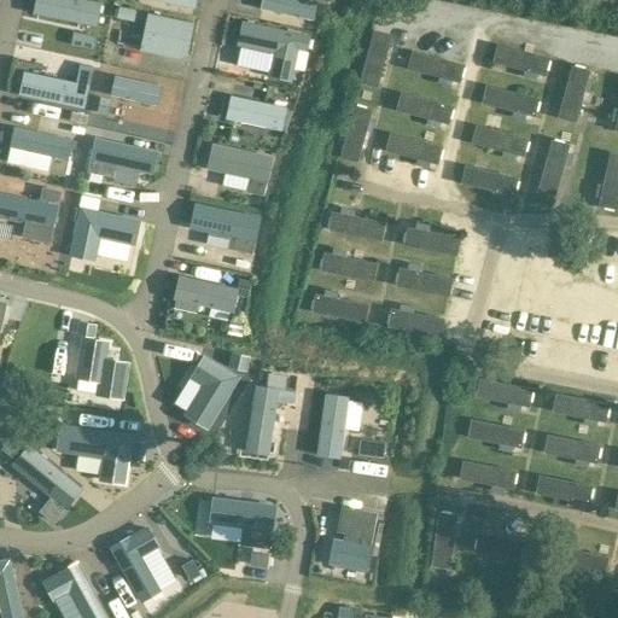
[(92,0),(35,0),(33,12),(97,27),(101,3),(92,0)]
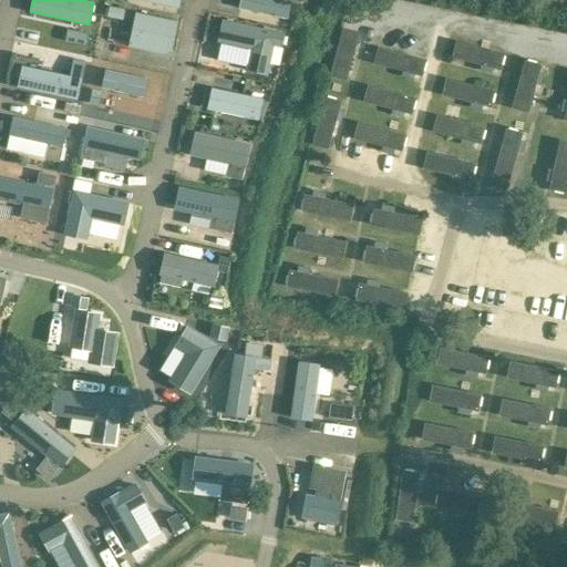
[(239,0),(238,8),(287,18),(290,0),(239,0)]
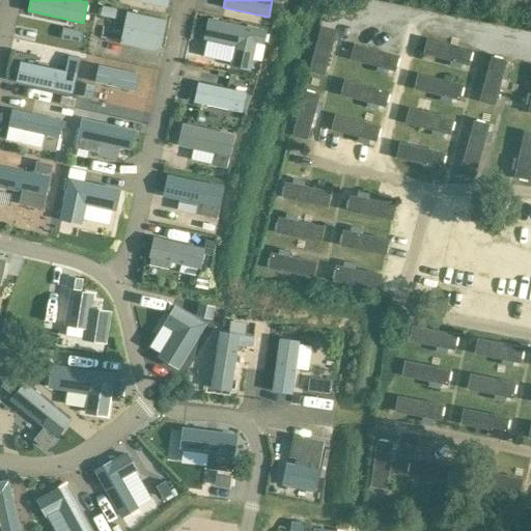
[(103,5),(101,14),(114,17),(116,8),(103,5)]
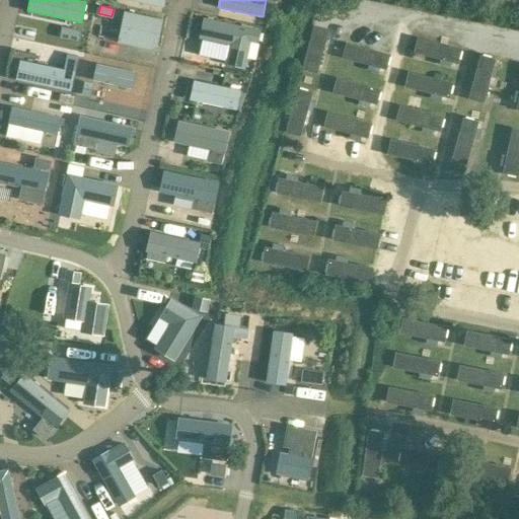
[(125,10),(118,42),(156,51),(163,18),(125,10)]
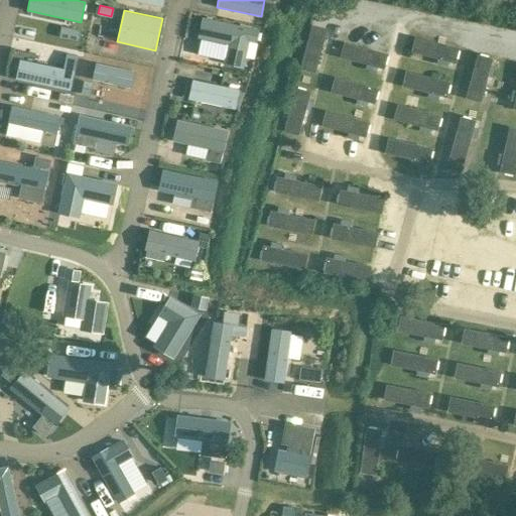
[(202,38),(198,54),(224,60),(223,62),(244,68),(249,42),(257,43),(259,29),(202,17),(198,37),(202,38)]
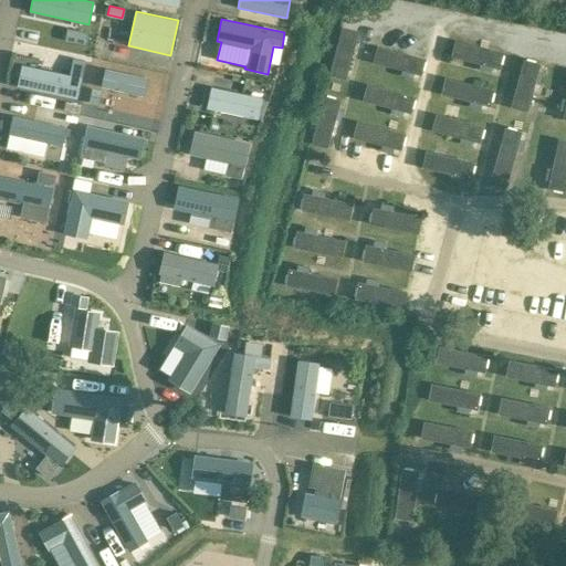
[(348,76),(357,28),(339,24),(329,73),(348,76)]
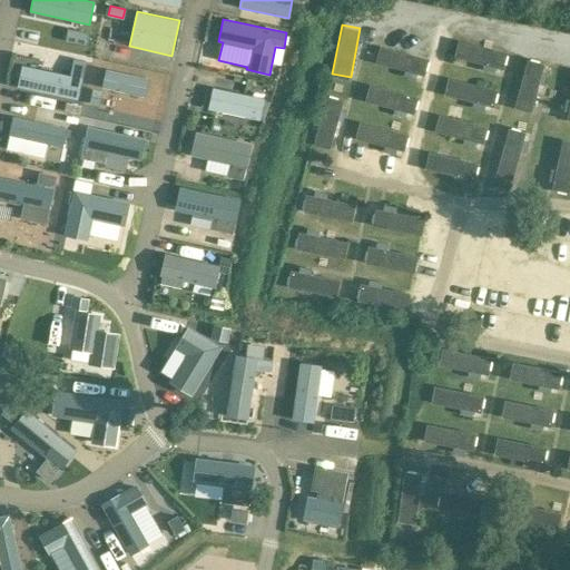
[(69,29),(66,40),(86,45),(88,32),(69,29)]
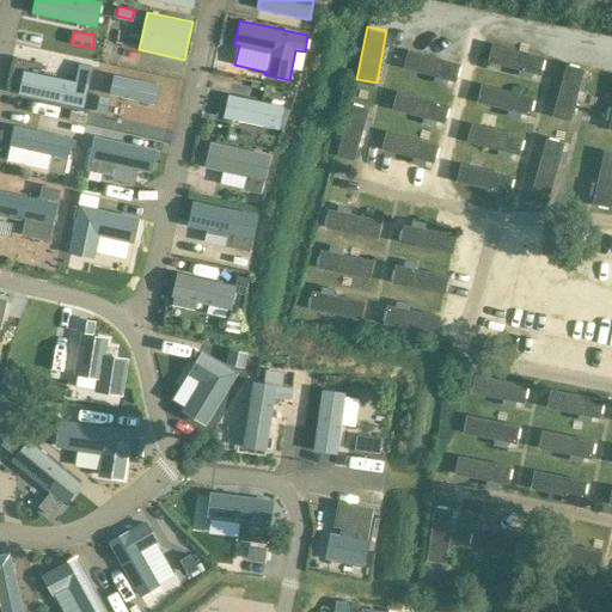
[(494,40),(489,59),(539,73),(545,55),(494,40)]
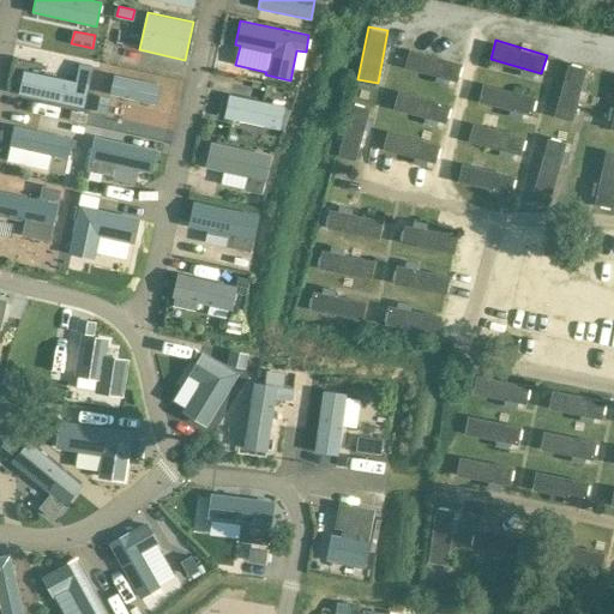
[(411,47),(405,66),(457,80),(462,61),(411,47)]
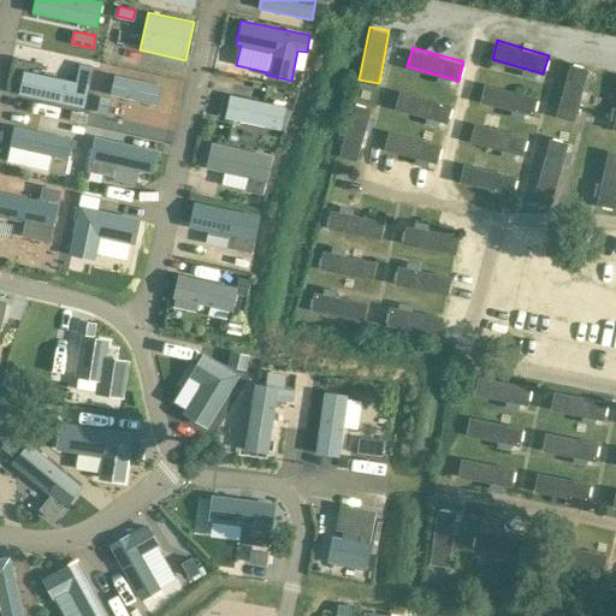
[(28,71),(23,95),(83,108),(88,84),(93,66),(80,63),(76,82),(28,71)]
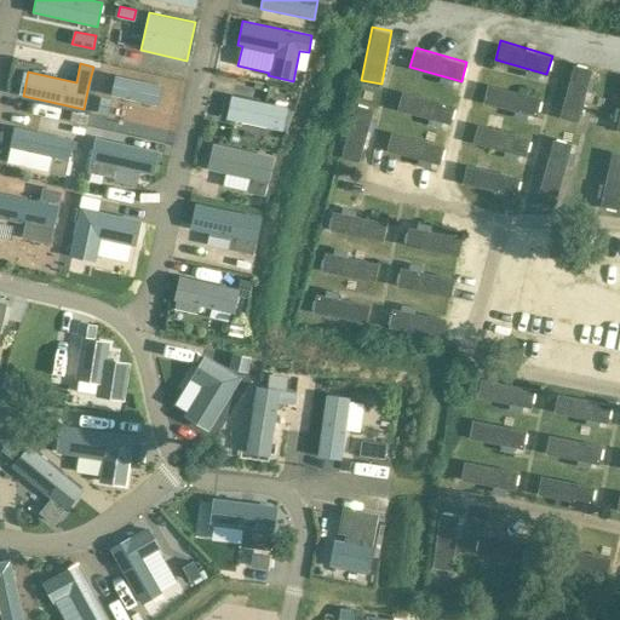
[(578,119),(592,68),(574,63),(560,114),(578,119)]
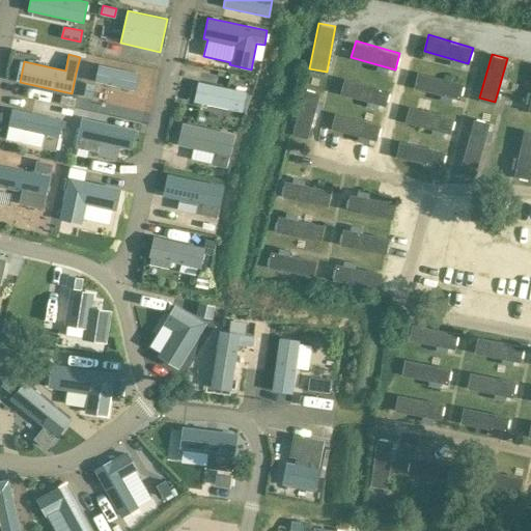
[(100,64),(95,82),(135,90),(139,73),(100,64)]
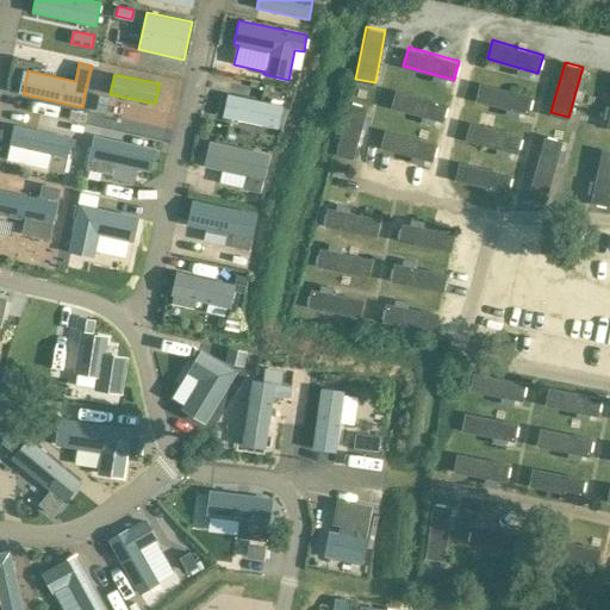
[(477,100),(529,111),(533,94),(480,83),(477,100)]
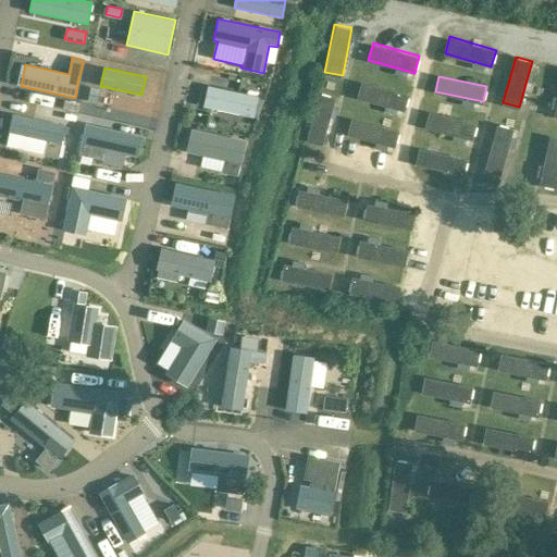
[(361,82),(358,99),(405,109),(408,91),(361,82)]
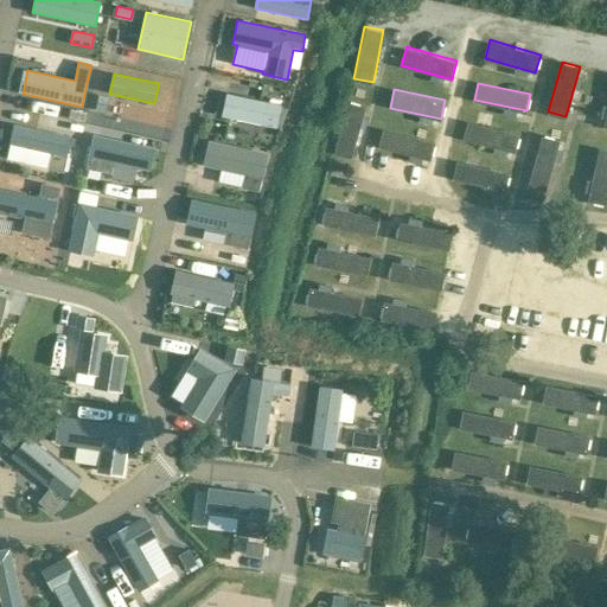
[(222,116),(276,127),(281,104),(227,94),(222,116)]
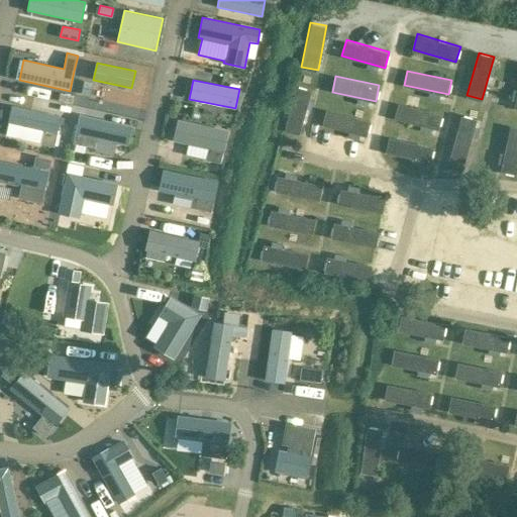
[(84,81),(81,94),(91,96),(93,83),(84,81)]
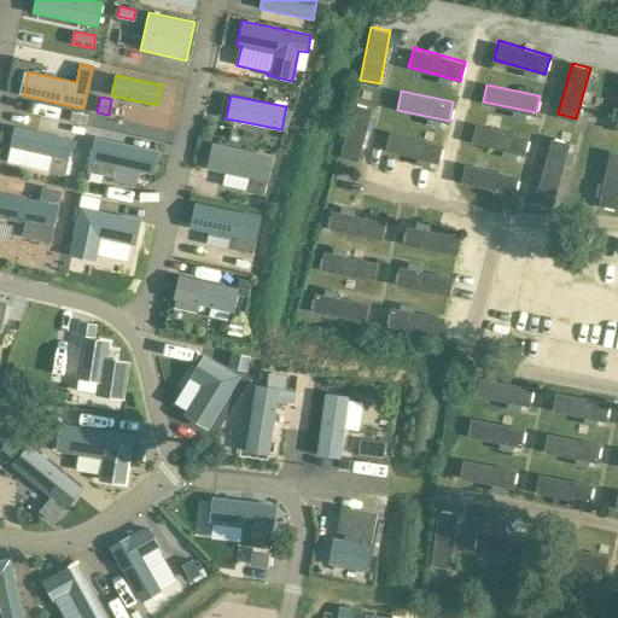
[(353,101),(340,156),(360,159),(371,106),(353,101)]
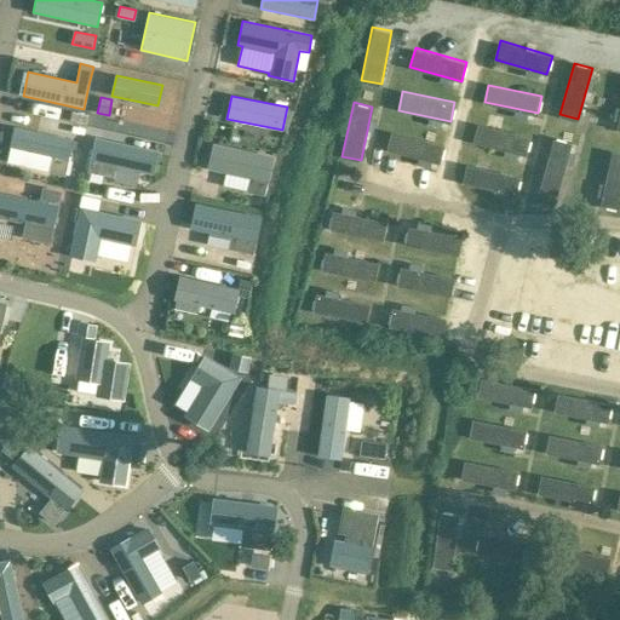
[(481,120),(474,139),(524,156),(530,138),(481,120)]
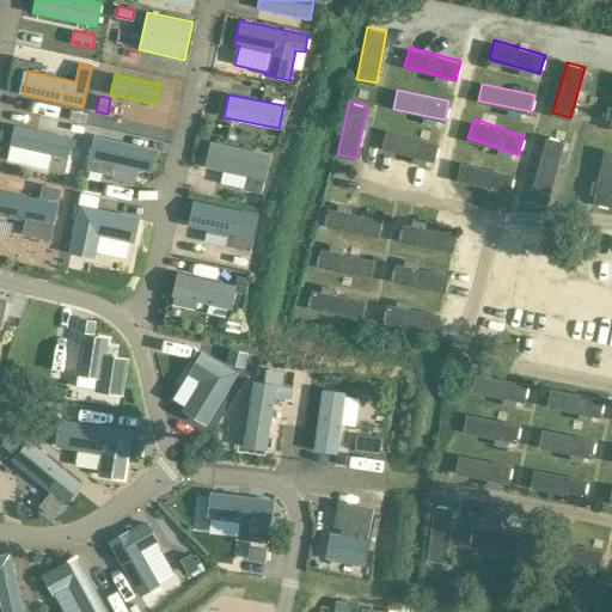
[(13,126),(10,145),(11,145),(29,150),(25,166),(65,175),(72,138),(13,126)]
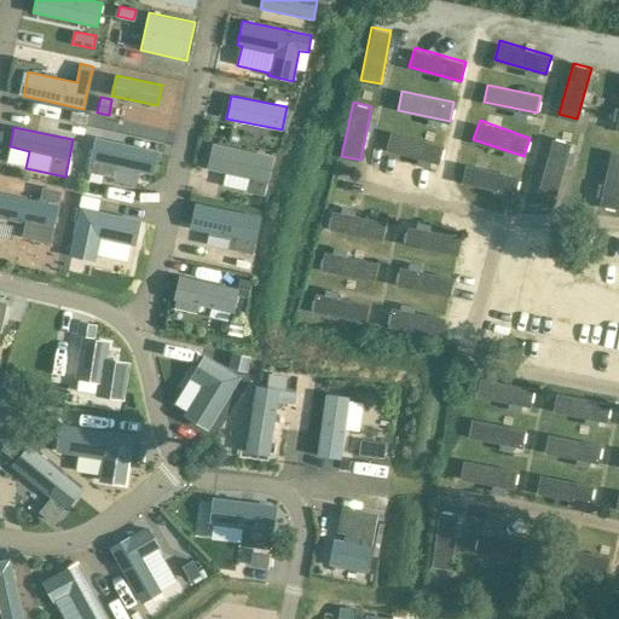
[(438,163),(443,145),(393,128),(387,148),(438,163)]
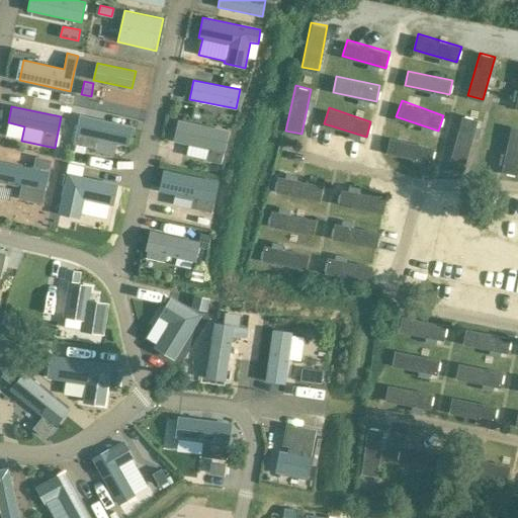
[(449,159),(465,163),(479,119),(462,114),(449,159)]
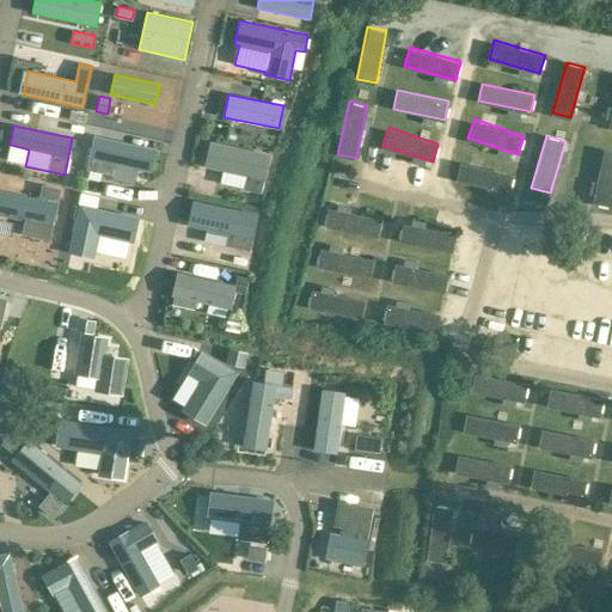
[(90,169),(89,178),(101,182),(102,173),(103,172),(108,172),(110,161),(115,163),(150,170),(154,151),(96,139),(89,169),(90,169)]
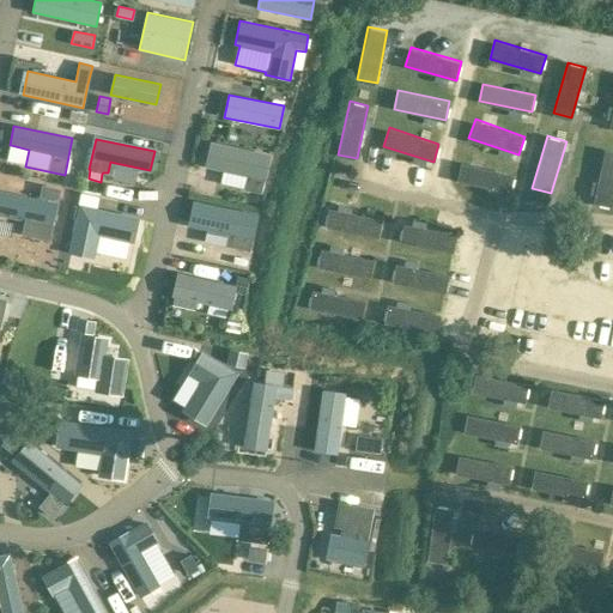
[(211,144),(206,167),(224,170),(220,183),(244,189),(244,190),(262,194),(265,178),(269,156),(211,144)]
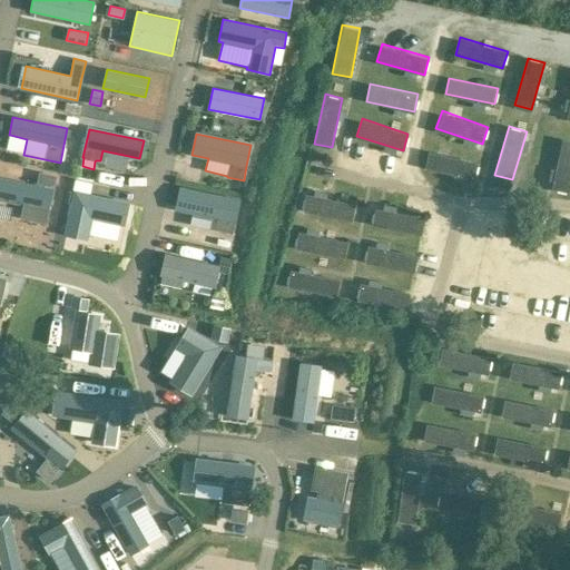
[(569,192),(569,139),(564,138),(551,187),(569,192)]
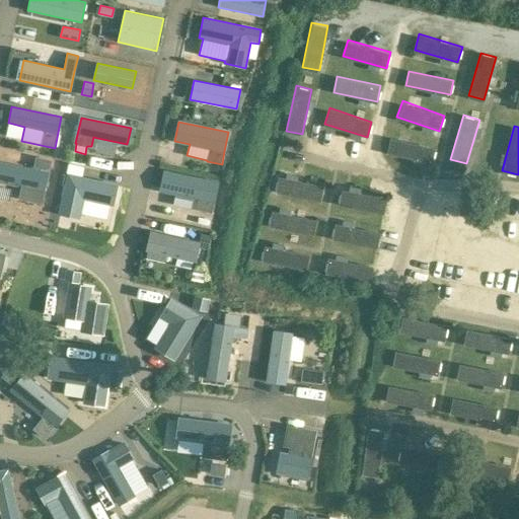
[(390,137),(387,152),(433,162),(436,147),(390,137)]
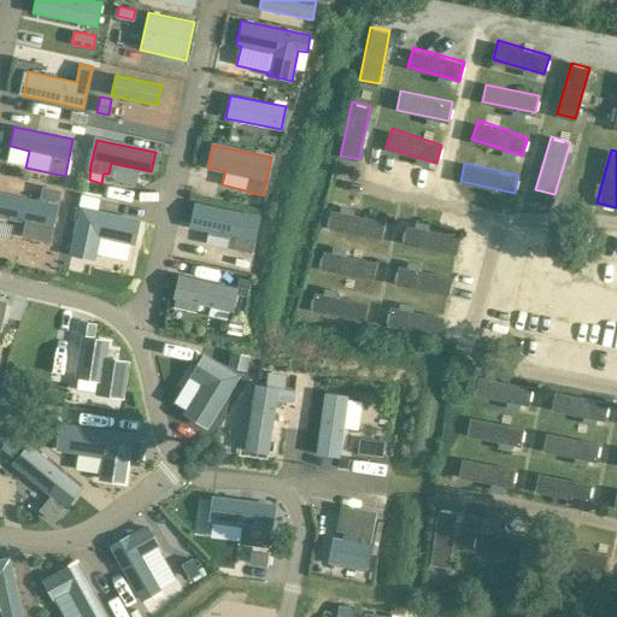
[(42,186),(40,199),(59,203),(62,191),(42,186)]
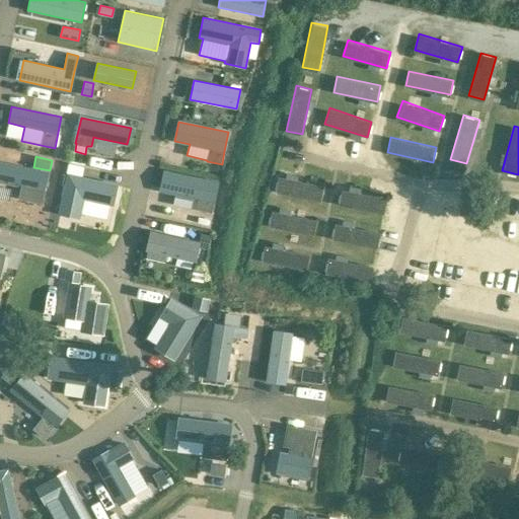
[(0,161),(0,182),(21,188),(18,199),(43,204),(49,171),(0,161)]
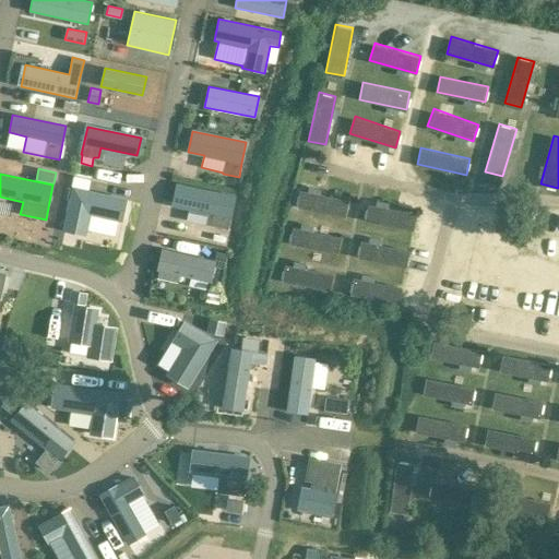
[(177,182),(171,206),(209,214),(206,225),(229,229),(237,195),(177,182)]
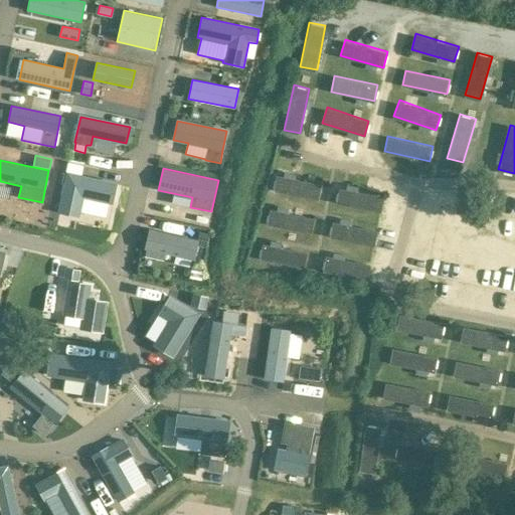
[(66,171),(57,213),(79,217),(80,211),(83,197),(109,203),(113,204),(118,182),(66,171)]
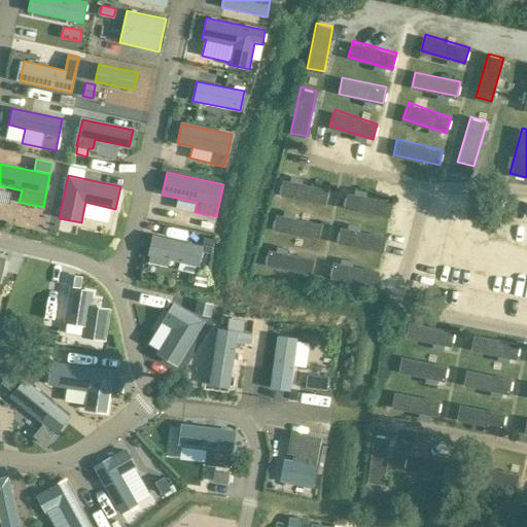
[(325,205),(328,188),(283,179),(280,196),(325,205)]
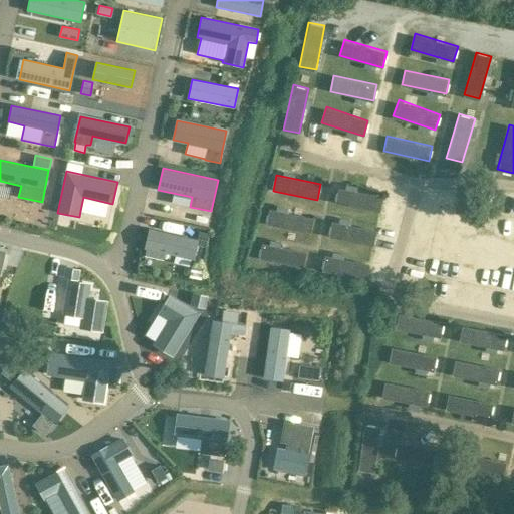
[(336,204),(380,212),(383,197),(339,188),(336,204)]
